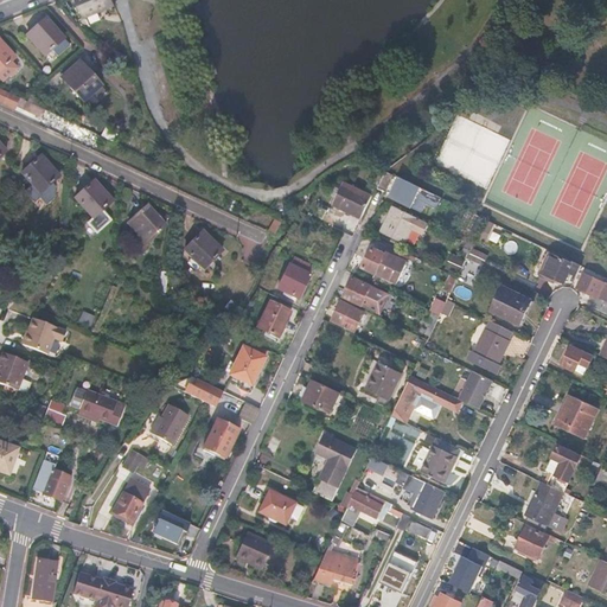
[(112,0),(76,0),(84,21),(116,11),(112,0)]
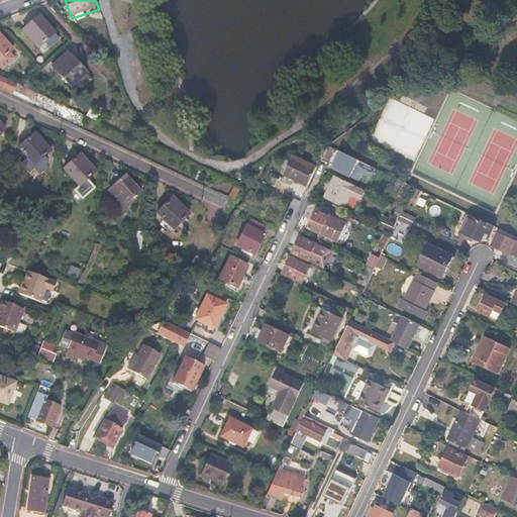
[(55,34),(39,16),(22,31),(37,48),(55,34)]
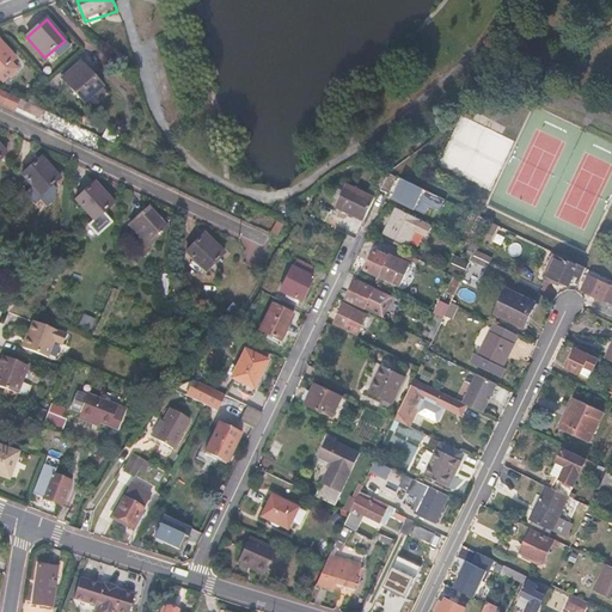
[(0,43),(0,83),(14,72),(7,65),(13,60),(0,43)]
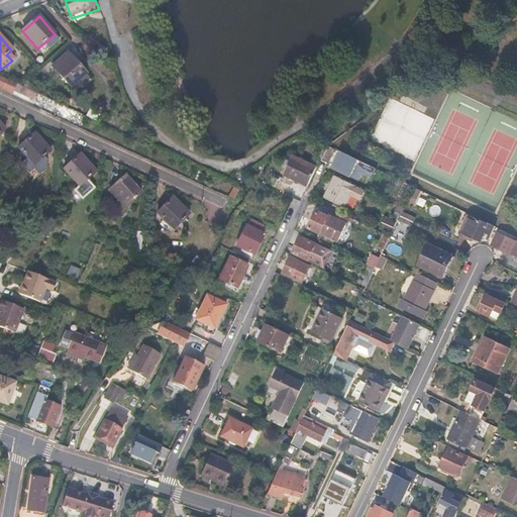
[(64,55),(49,69),(70,89),(84,75),(64,55)]
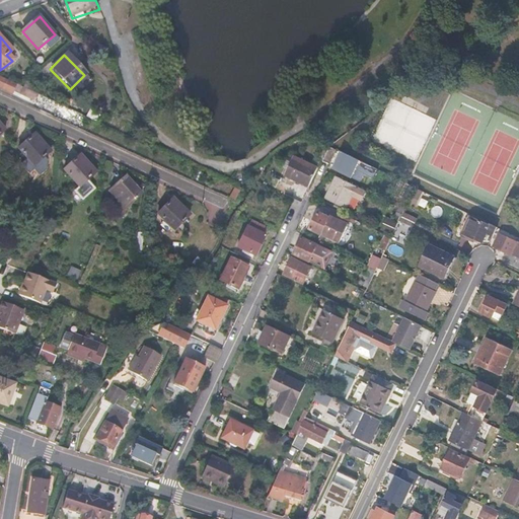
[(0,76),(0,87),(12,94),(14,90),(34,99),(38,94),(21,87),(0,76)]
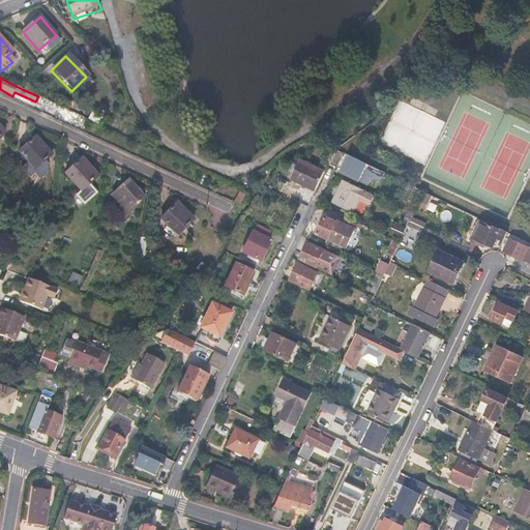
[(34,137),(18,152),(34,171),(51,155),(34,137)]
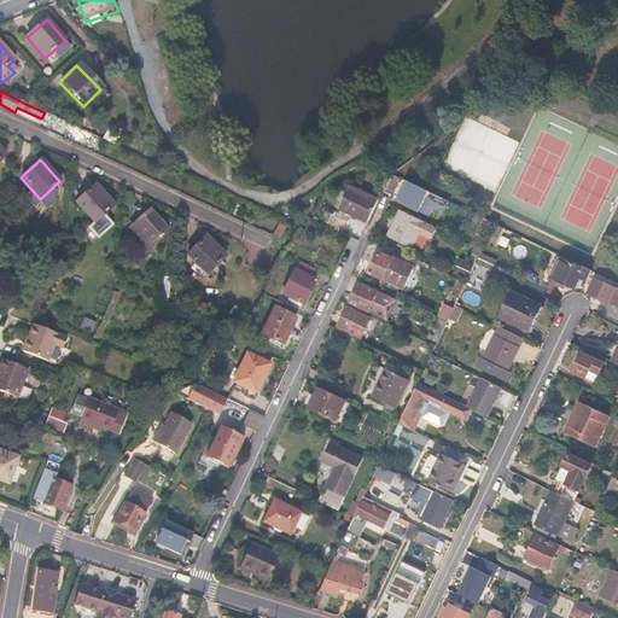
[(392,196),(401,179),(392,174),(384,191),(392,196)]
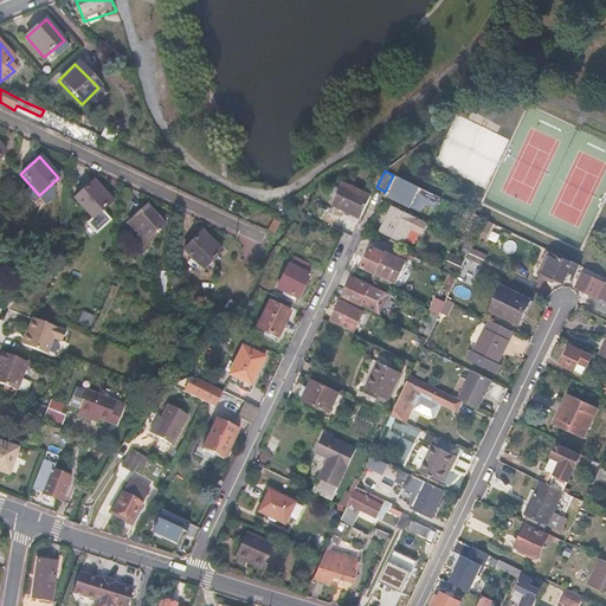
[(411,207),(420,187),(398,176),(388,197),(411,207)]
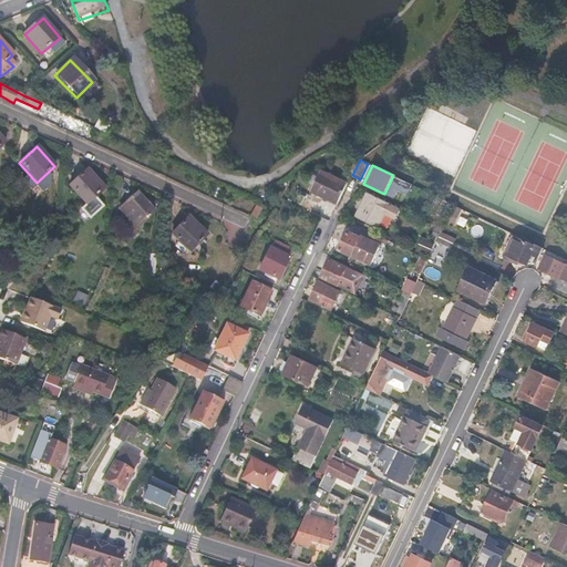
[(88,169),(70,186),(86,204),(81,209),(90,219),(103,206),(95,197),(105,188),(88,169)]
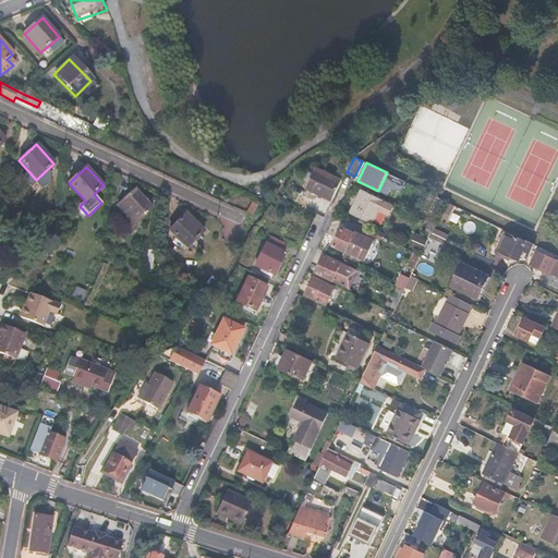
[(338,191),(342,180),(316,167),(306,187),(332,201),(338,191)]
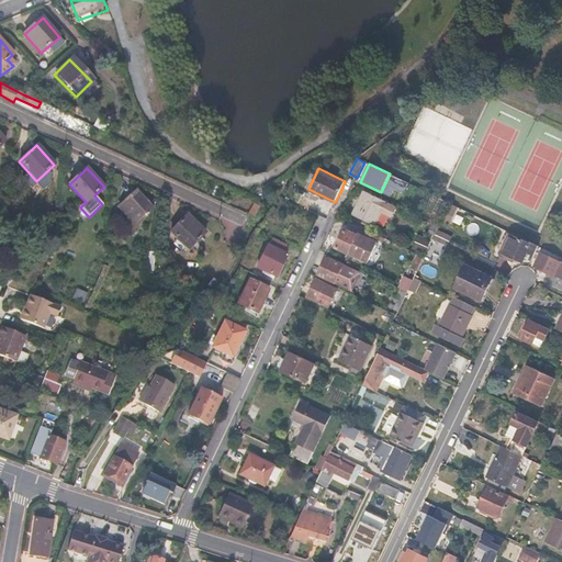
[(393,218),(398,208),(364,190),(352,215),(375,226),(381,213),(393,218)]
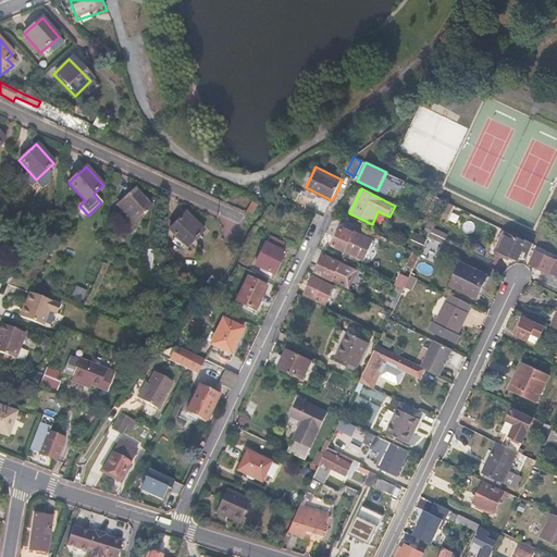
[(137,192),(120,207),(128,217),(123,221),(132,229),(153,209),(137,192)]
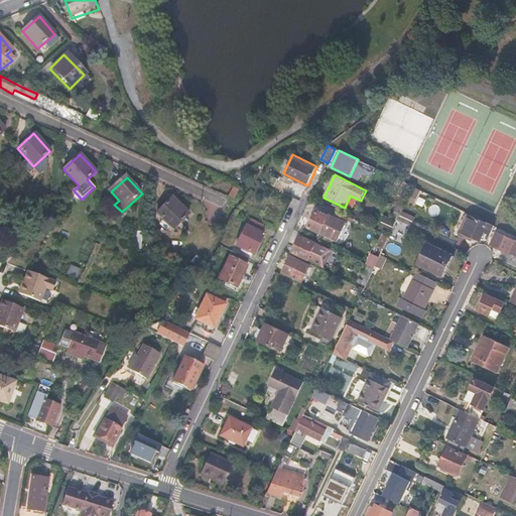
[(413,206),(420,190),(413,186),(406,203),(413,206)]
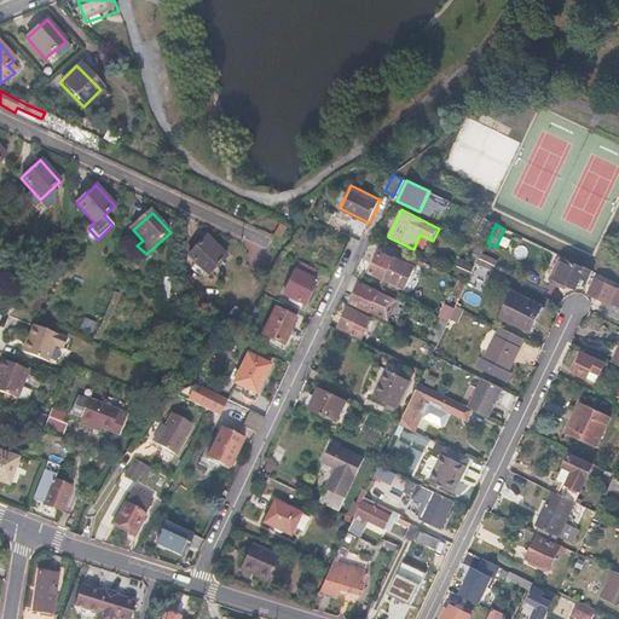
[(226,255),(207,236),(187,256),(207,276),(226,255)]
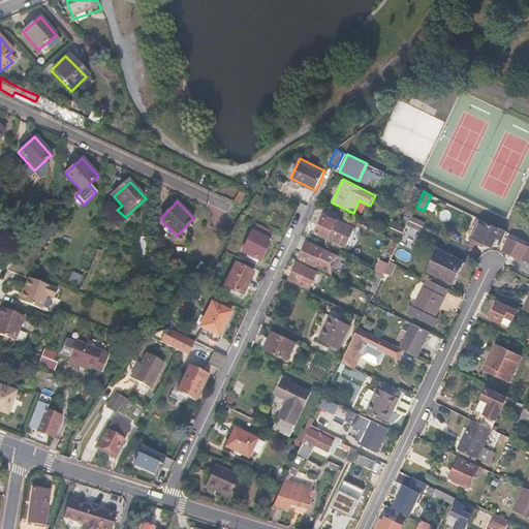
[(433,212),(437,206),(430,203),(427,209),(433,212)]
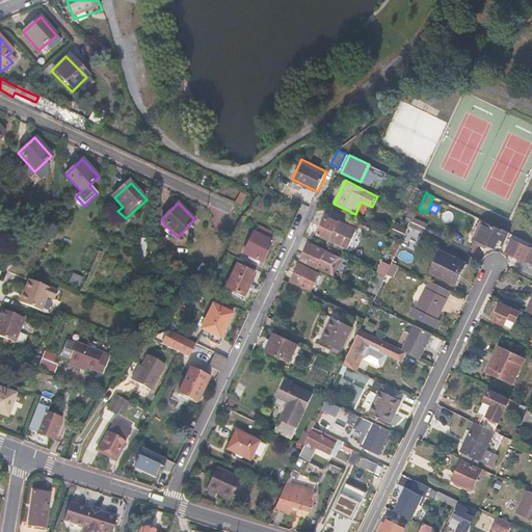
[(347,249),(356,229),(340,221),(339,222),(326,216),(318,234),(347,249)]
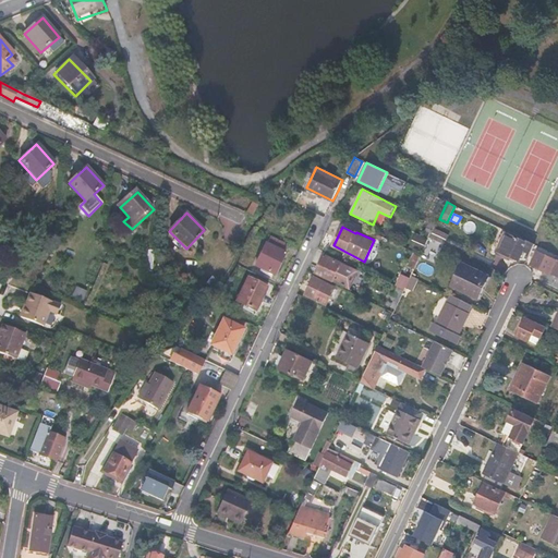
[(530,254),(534,244),(506,231),(497,251),(496,254),(510,261),(511,257),(520,261),(523,252),(530,254)]
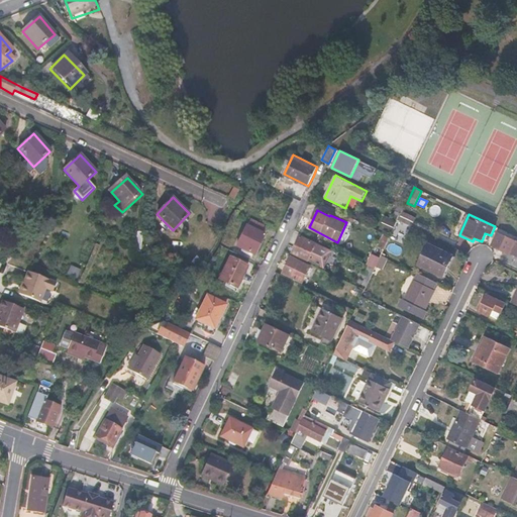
[(391,234),(397,221),(393,219),(386,216),(380,228),(391,234)]
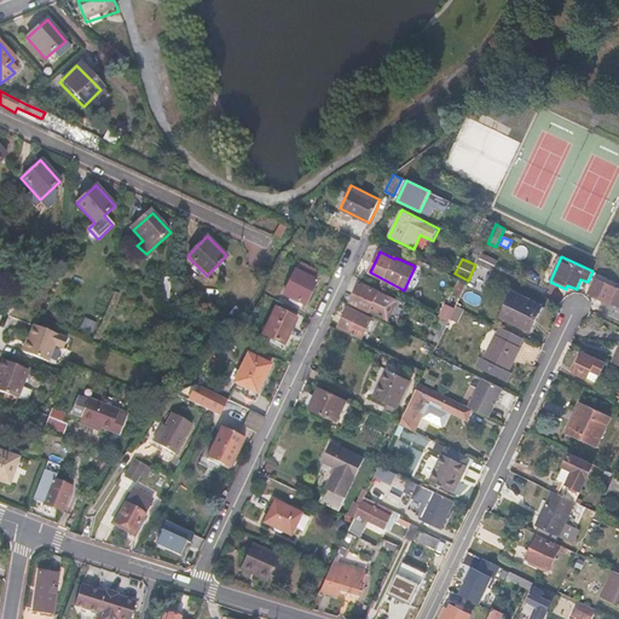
[(305,305),(317,281),(314,279),(319,271),(300,261),(296,270),(295,270),(283,295),(305,305)]
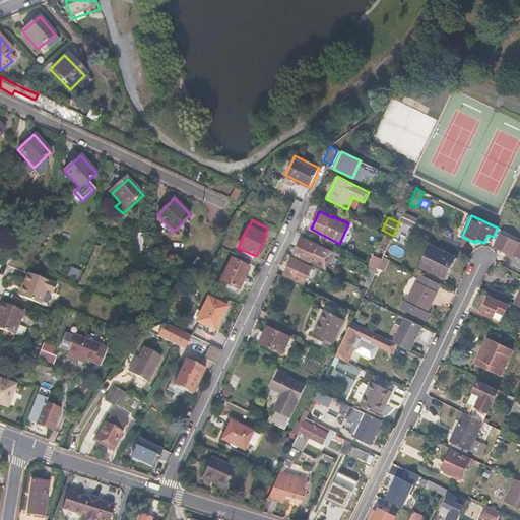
[(519,258),(519,242),(519,243),(500,234),(494,247),(513,256),(513,255),(519,258)]
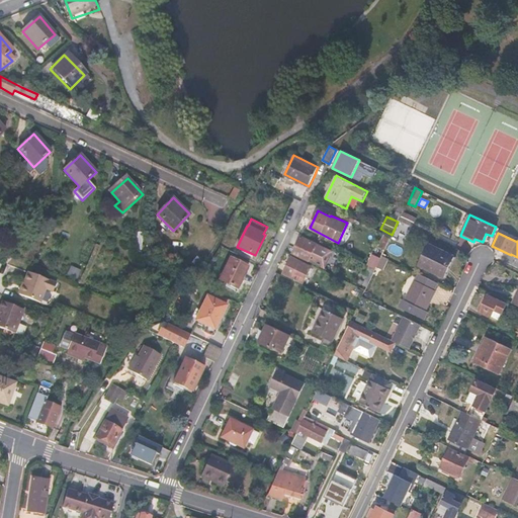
[(384,250),(391,237),(384,234),(378,247),(384,250)]
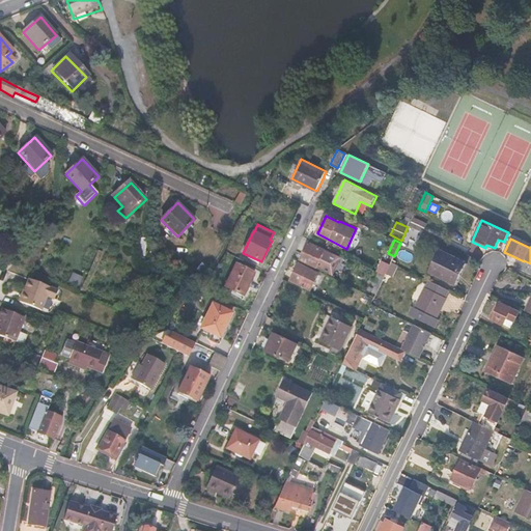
[(332,274),(340,257),(309,243),(301,259),(332,274)]
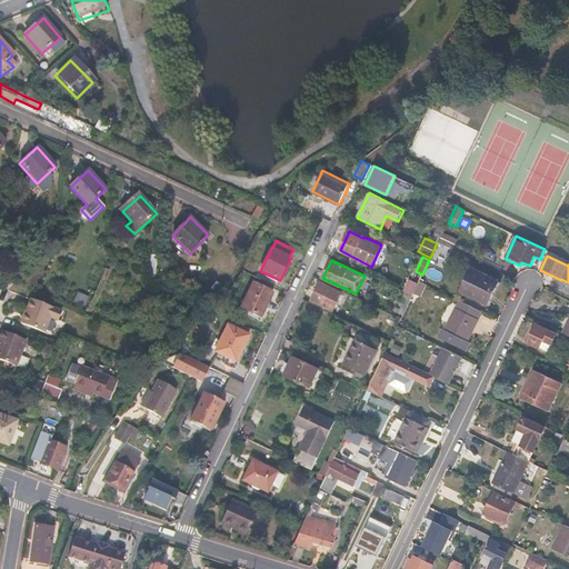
[(488,305),(499,281),(471,268),(460,291),(488,305)]
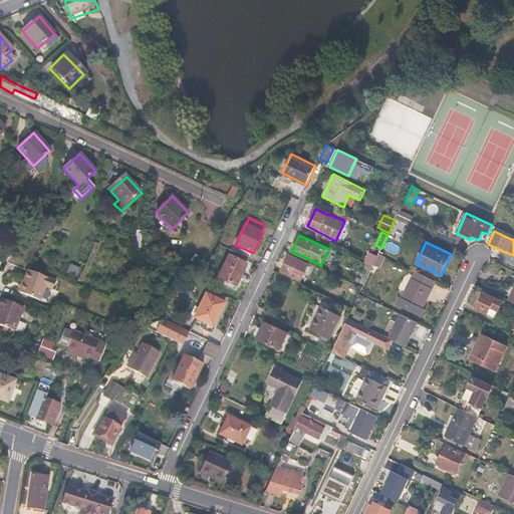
[(373,265),(377,256),(369,252),(364,262),(372,266),(373,265)]
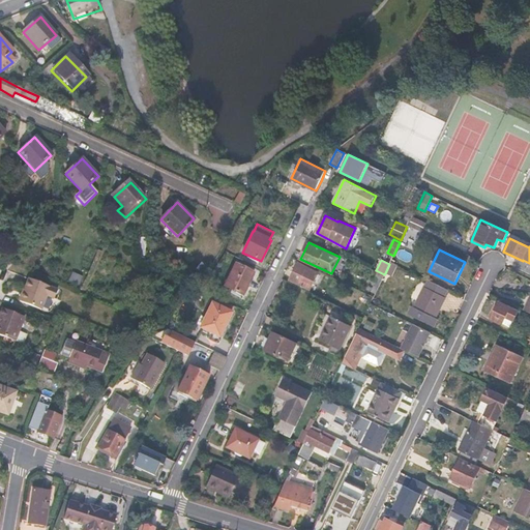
[(392,276),(398,265),(390,262),(389,264),(385,273),(392,276)]
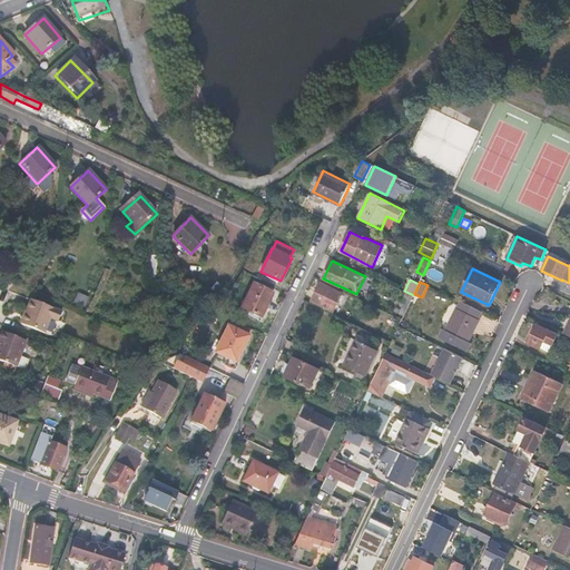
[(334,312),(343,293),(321,283),(312,301),(334,312)]
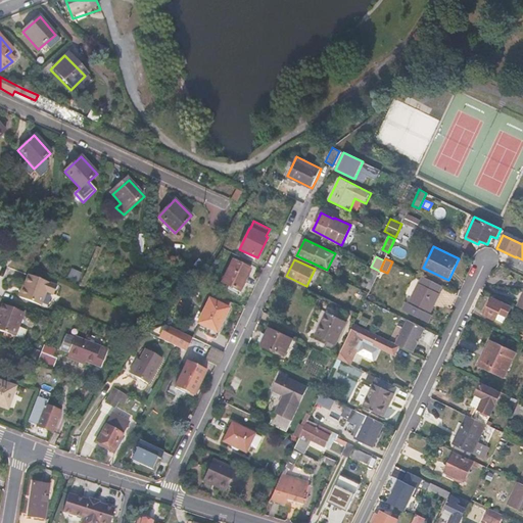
[(240,291),(250,269),(232,260),(221,282),(240,291)]
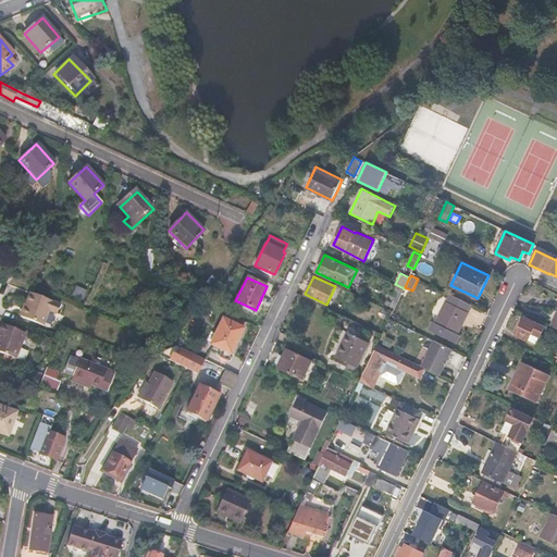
[(395,309),(404,289),(396,286),(391,299),(393,299),(390,307),(395,309)]
